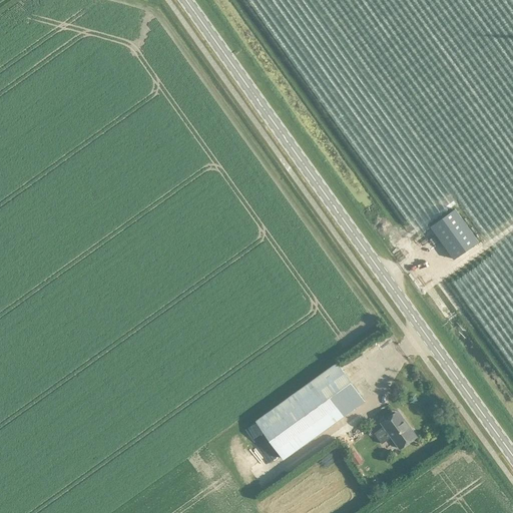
[(430,226),(454,260),(478,241),(455,209),(430,226)]
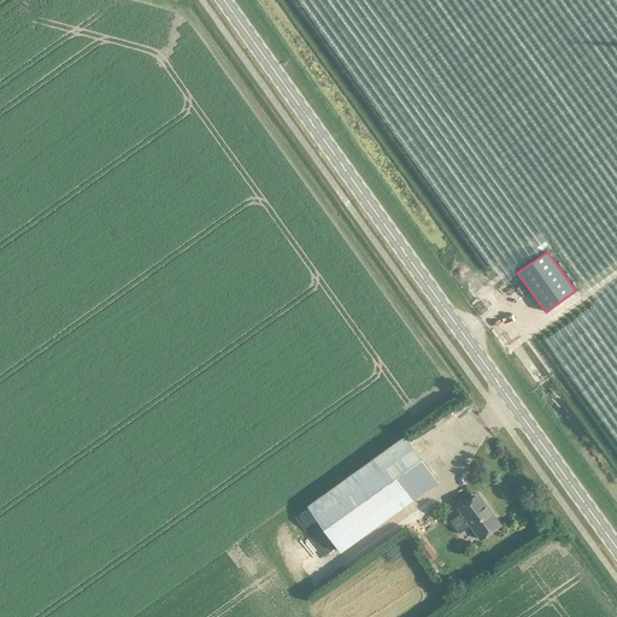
[(447,422),(458,416),(456,410),(445,417),(447,422)]
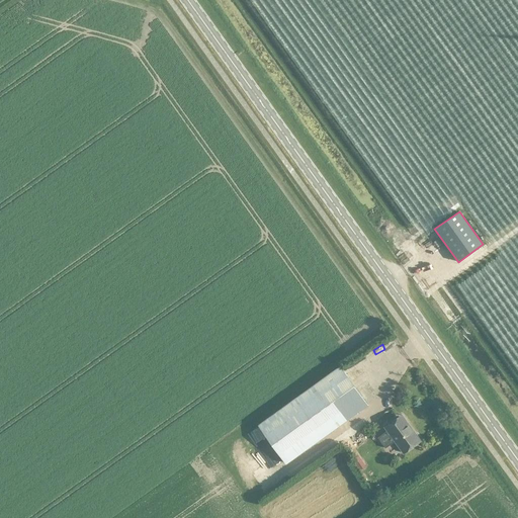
[(371,348),(362,354),(365,359),(374,353),(371,348)]
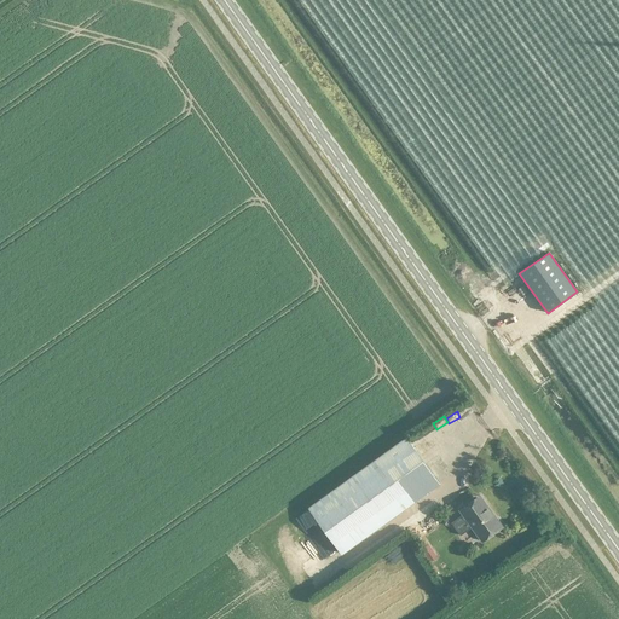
[(408,438),(308,508),(342,554),(440,484),(408,438)]
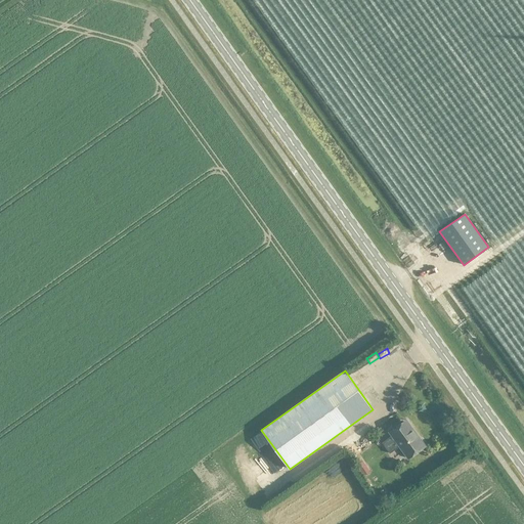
[(390,453),(399,446),(408,459),(426,446),(425,445),(425,446),(420,440),(421,439),(409,425),(407,426),(404,422),(389,433),(392,436),(382,443),(390,453)]
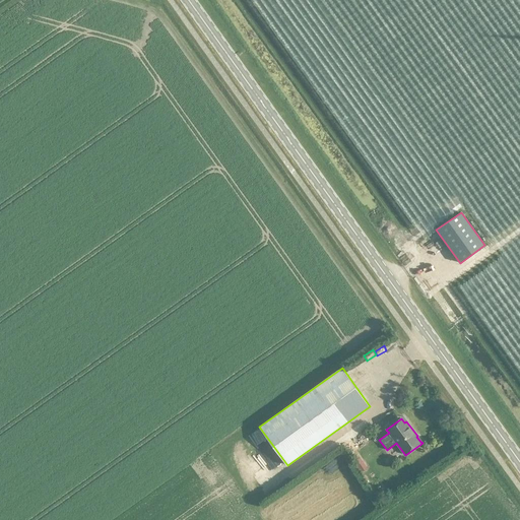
[(354,495),(363,507),(369,503),(362,491),(354,495)]
